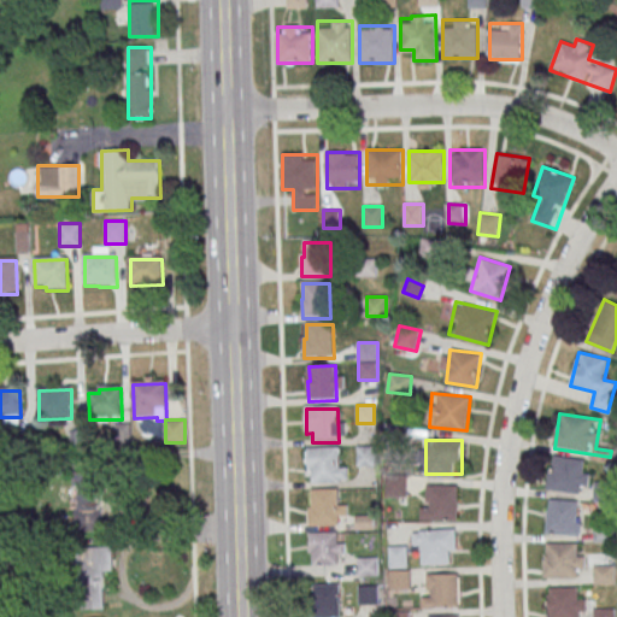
[(313,485),(340,483),(339,450),(310,451),(310,470),(313,470),(313,485)]
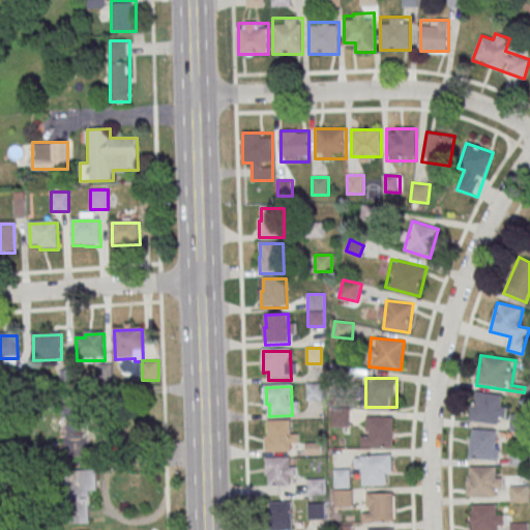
[(503,424),(508,396),(475,391),(470,419),(503,424)]
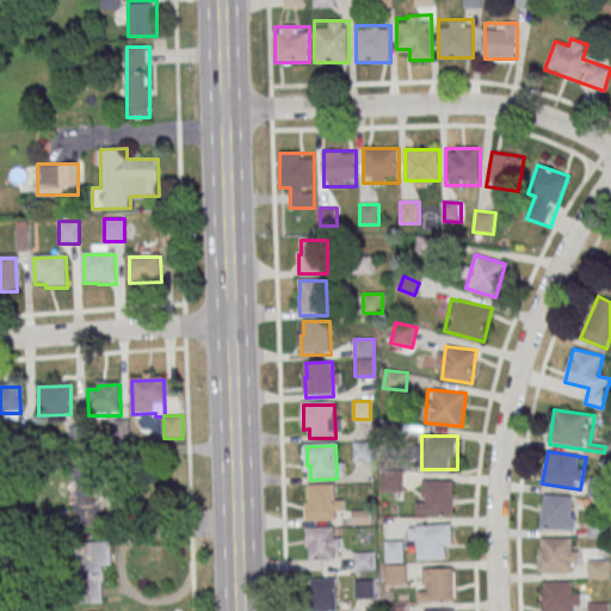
[(100,467),(72,467),(72,525),(100,525),(100,467)]
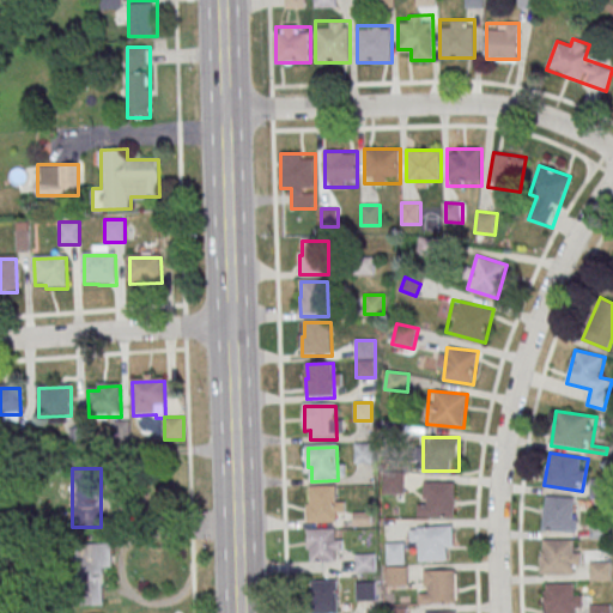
[(383,493),(404,493),(404,474),(383,474),(383,493)]
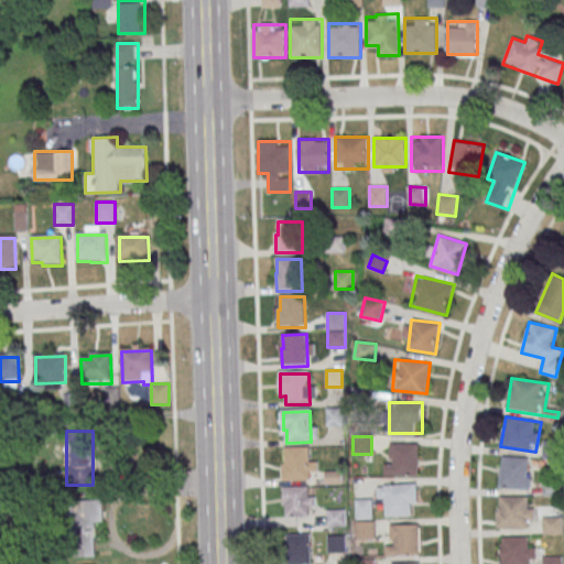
[(419,475),(419,443),(386,443),(386,475),(419,475)]
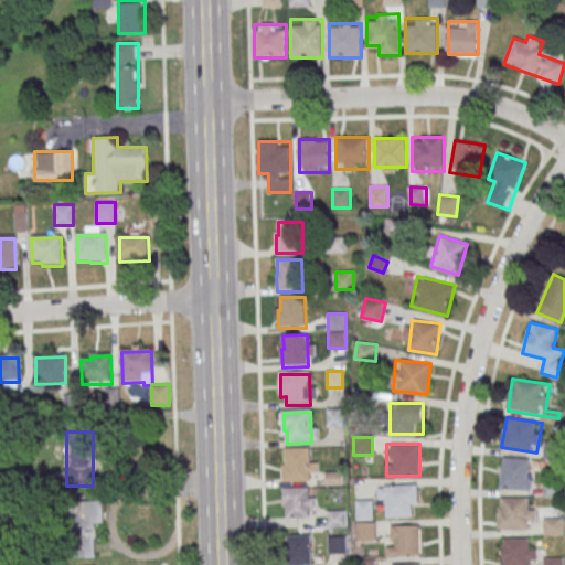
[(286,450),(310,449),(311,483),(284,483),(284,466),(286,466),(286,450)]
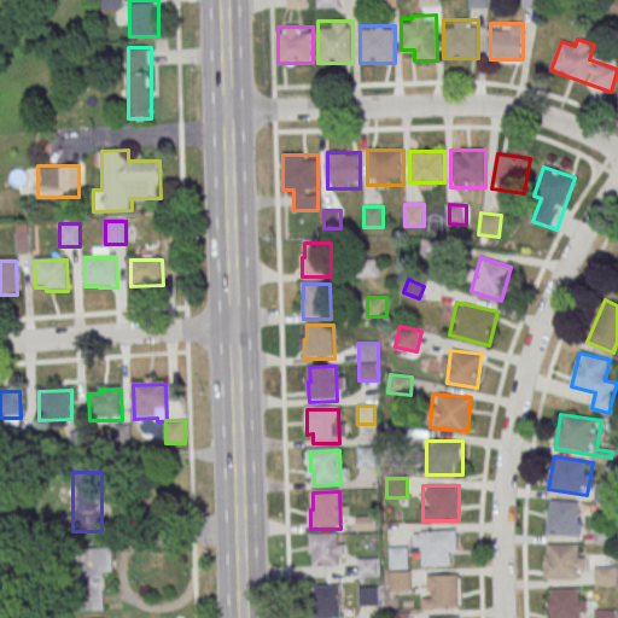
[(583,501),(549,500),(548,535),(582,536),(583,501)]
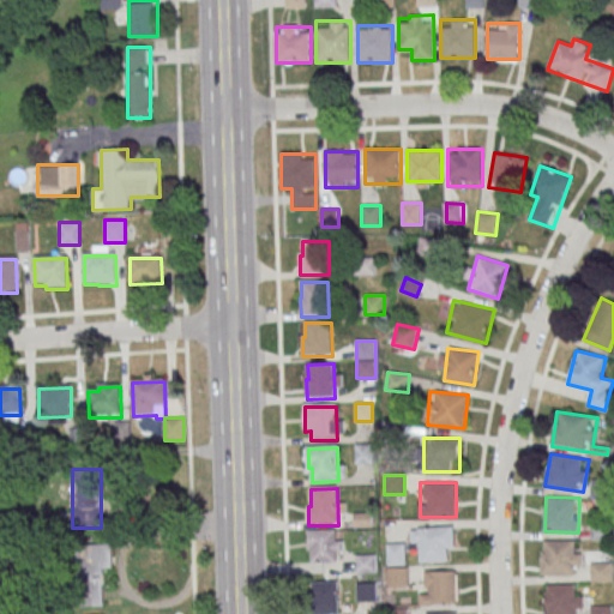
[(453,527),(411,527),(411,561),(453,561),(453,527)]
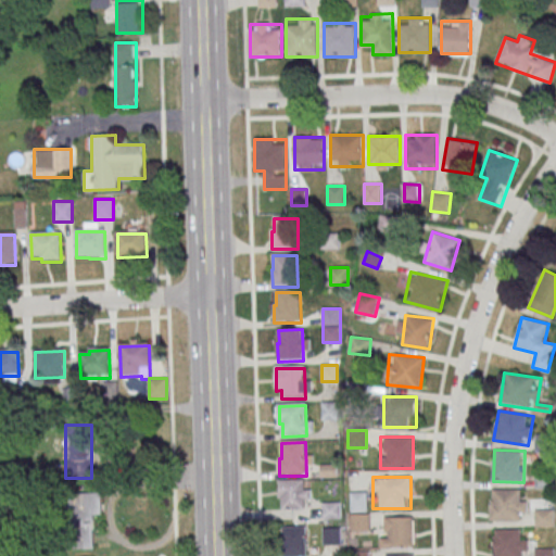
[(279,479),(279,509),(311,509),(311,489),(306,489),(306,479),(279,479)]
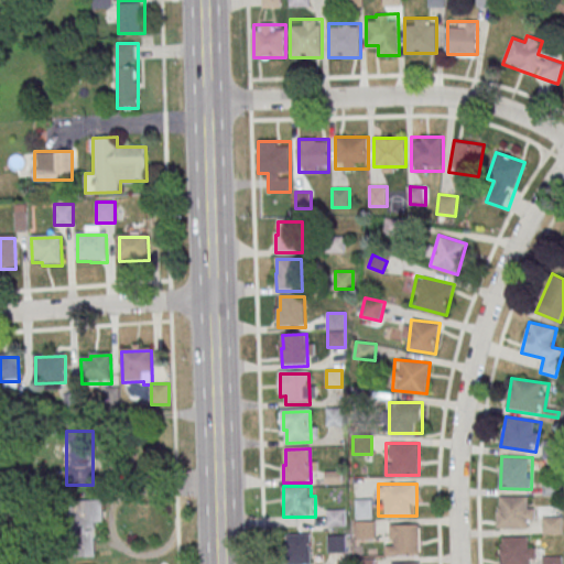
[(501,499),(528,498),(529,531),(500,531),(499,508),(501,508),(501,499)]
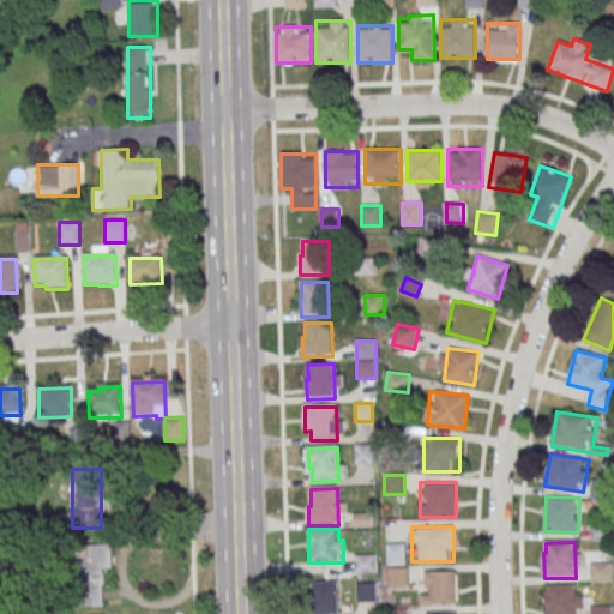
[(386,543),(386,565),(407,565),(407,543),(386,543)]
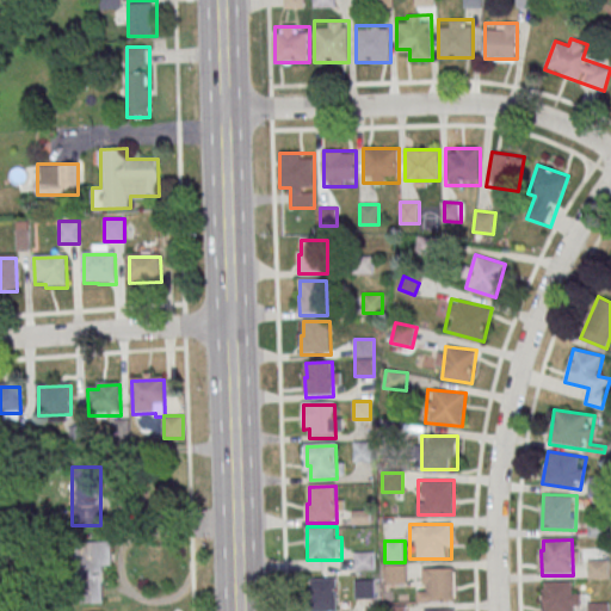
[(78,603),(103,603),(103,566),(111,566),(110,542),(78,542),(78,603)]
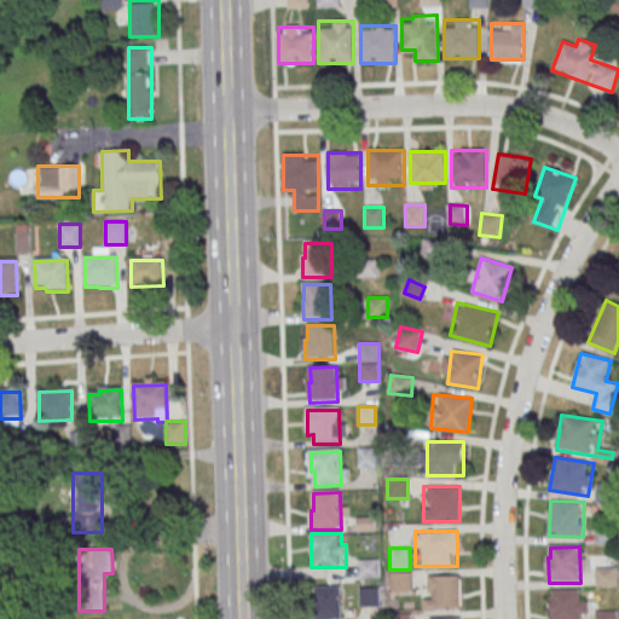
[(379,559),(359,559),(359,577),(379,577),(379,559)]
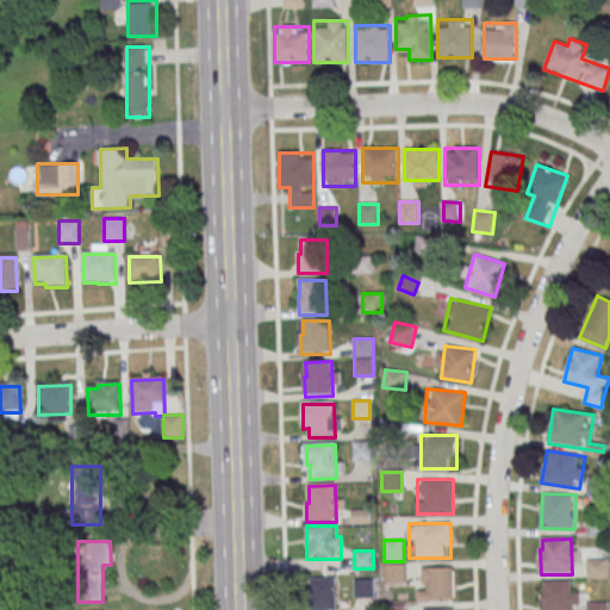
[(587,561),(609,561),(609,579),(587,579),(587,561)]
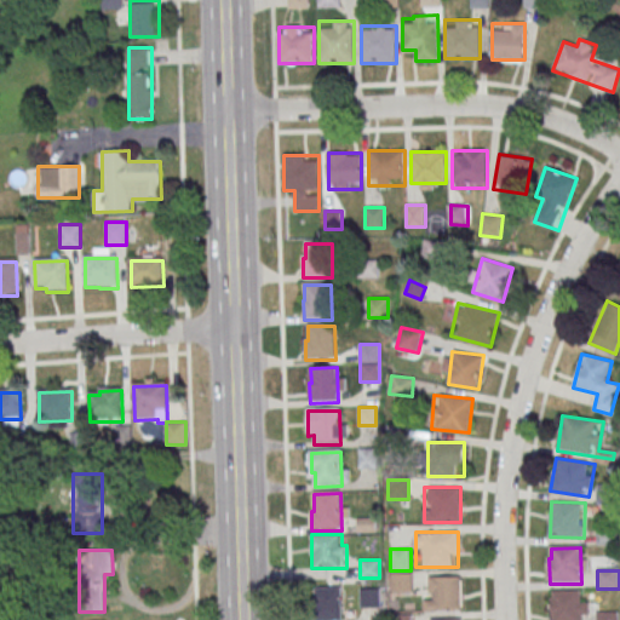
[(412,592),(412,573),(390,573),(390,592),(412,592)]
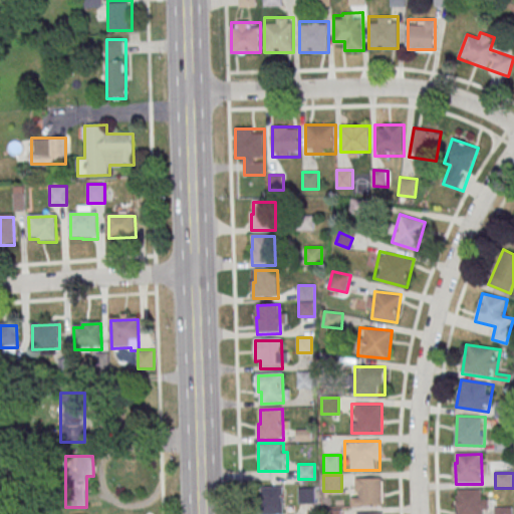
[(352,479),(352,506),(382,506),(382,479),(352,479)]
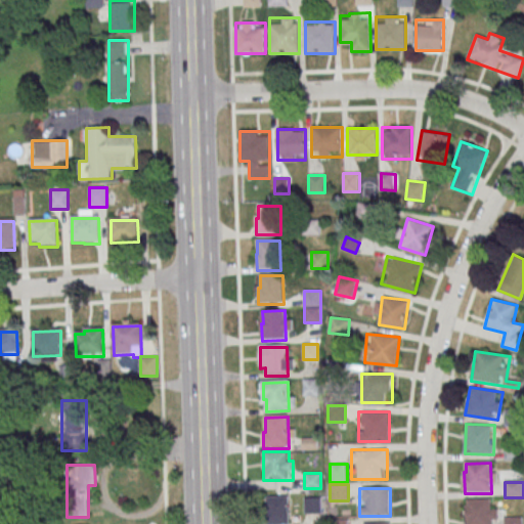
[(267,498),(290,497),(290,523),(264,523),(264,511),(267,511),(267,498)]
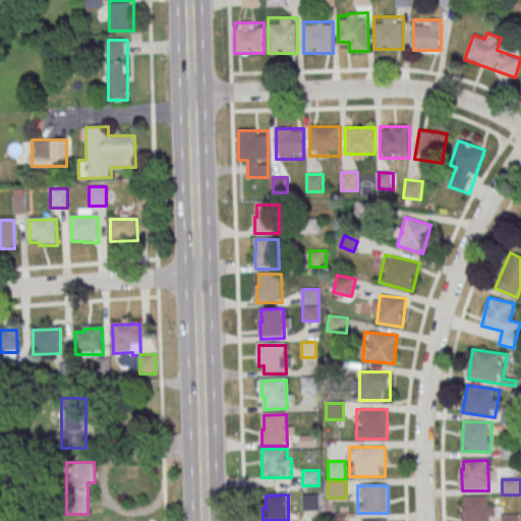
[(319,495),(303,495),(303,511),(319,511),(319,495)]
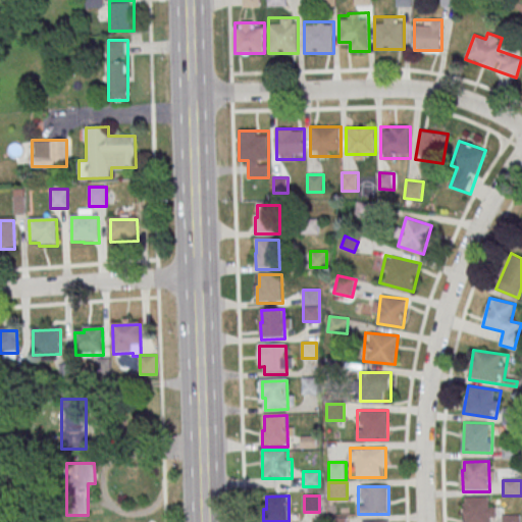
[(464,521),(494,521),(494,497),(464,497),(464,521)]
